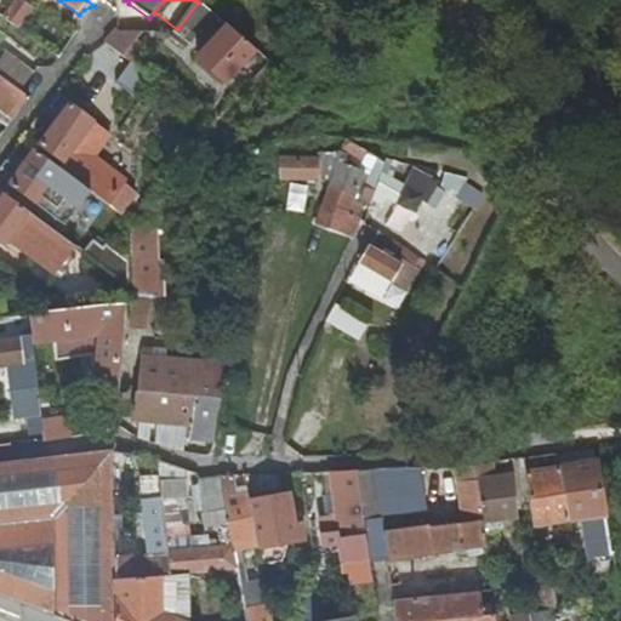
[(20,1),(5,21),(18,30),(33,11),(20,1)]
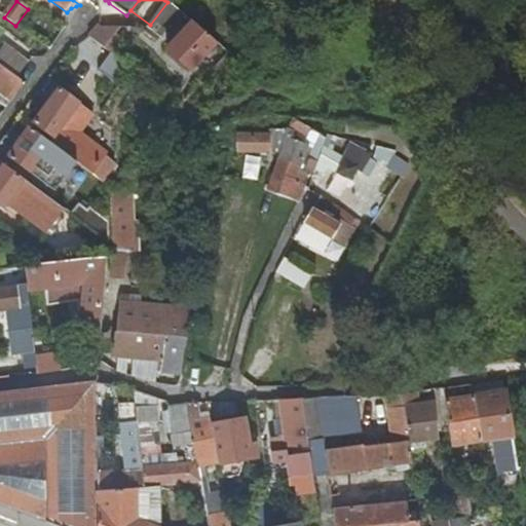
[(159,39),(180,12),(167,2),(150,25),(147,29),(159,39)]
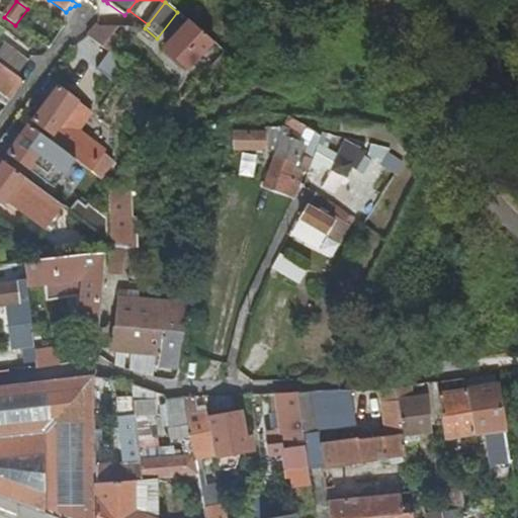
[(190,73),(214,46),(190,24),(166,51),(190,73)]
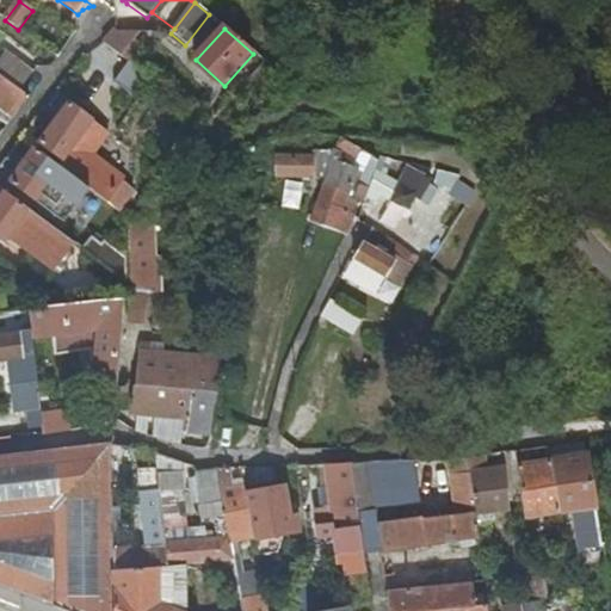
[(135,42),(142,34),(115,34),(111,41),(104,45),(136,68),(148,51),(135,42)]
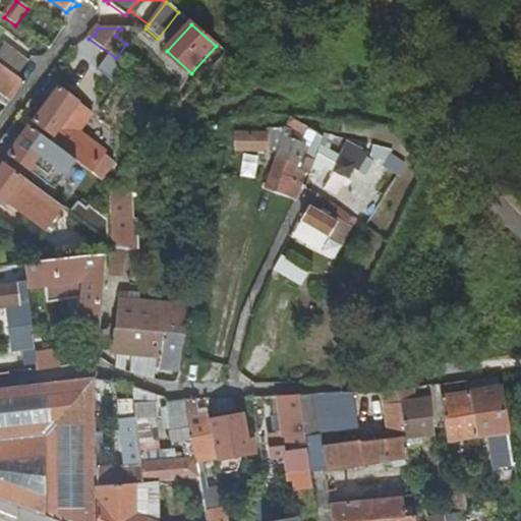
[(7,45),(0,53),(0,65),(19,80),(33,64),(7,45)]
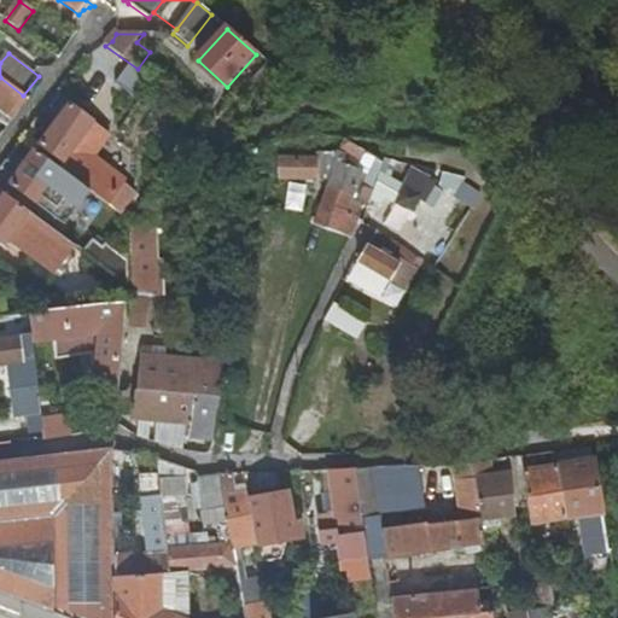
[(115,82),(133,95),(146,77),(128,64),(115,82)]
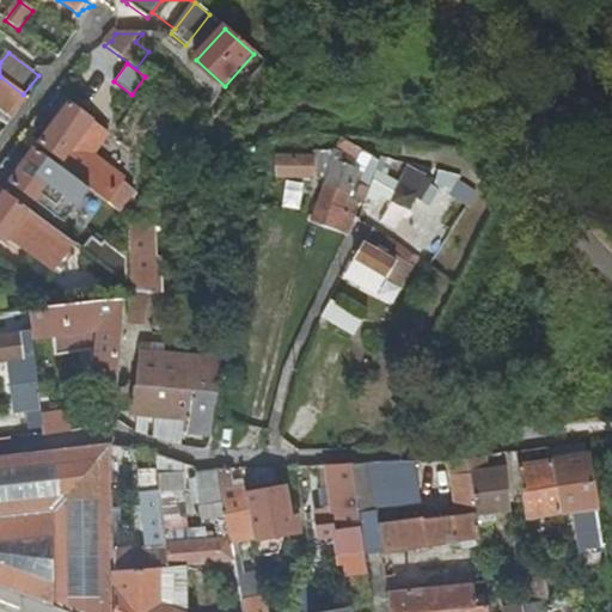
[(0,108),(16,121),(31,101),(23,95),(0,77),(0,108)]
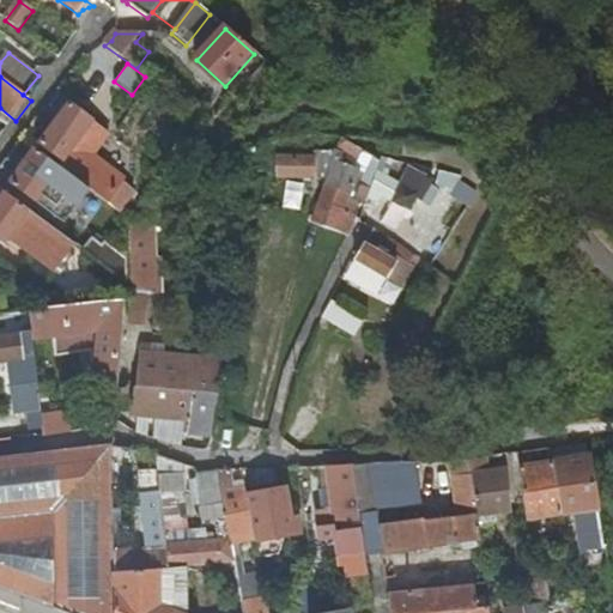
[(64,164),(60,169),(78,182),(108,206),(123,187),(96,165),(103,152),(98,150),(102,145),(97,141),(101,135),(87,127),(91,121),(70,105),(56,123),(40,145),(64,164)]
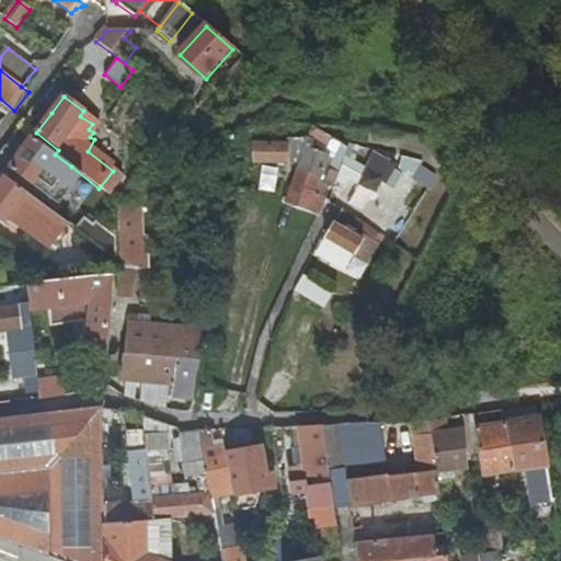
[(305,147),(309,148),(325,156),(332,140),(313,130),(305,147)]
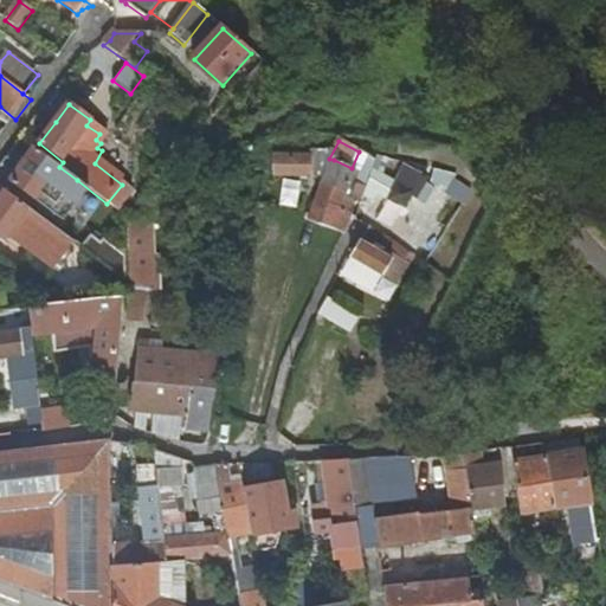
[(57,206),(77,180),(59,167),(37,149),(23,168),(13,182),(51,208),(53,204),(57,206)]
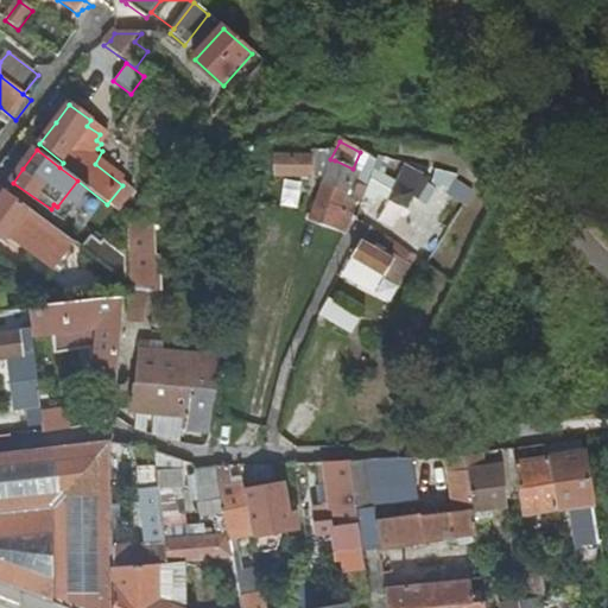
[(314,153),(312,160),(308,178),(322,179),(329,156),(314,153)]
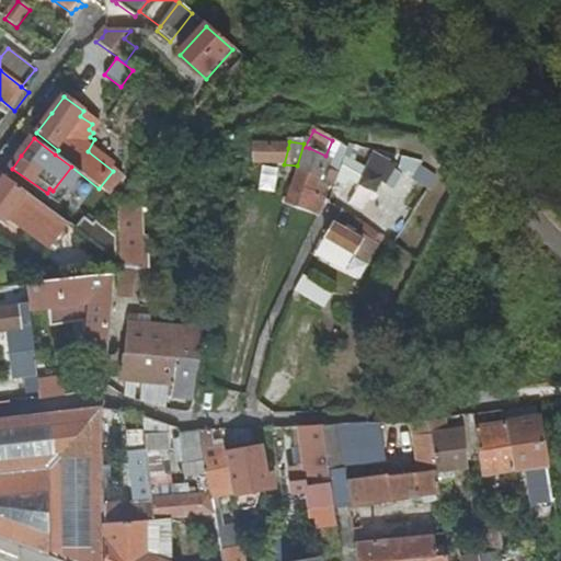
[(339,178),(350,148),(340,145),(329,173),(339,178)]
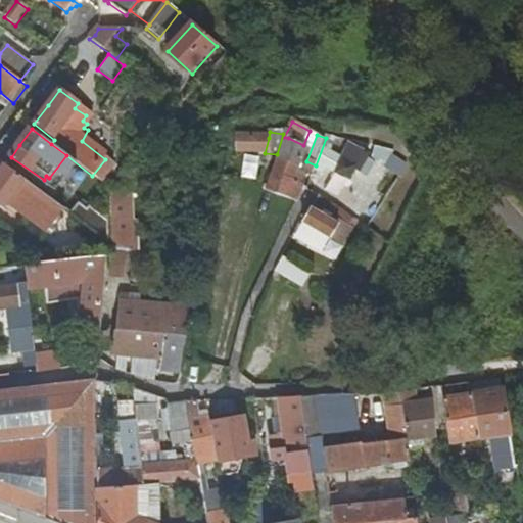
[(237,151),(265,153),(269,138),(238,136),(237,151)]
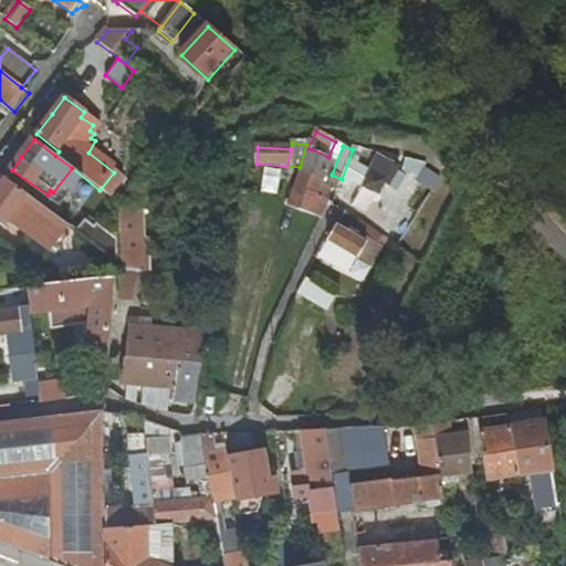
[(306,167),(325,174),(331,158),(328,157),(312,149),(305,166),(306,167)]
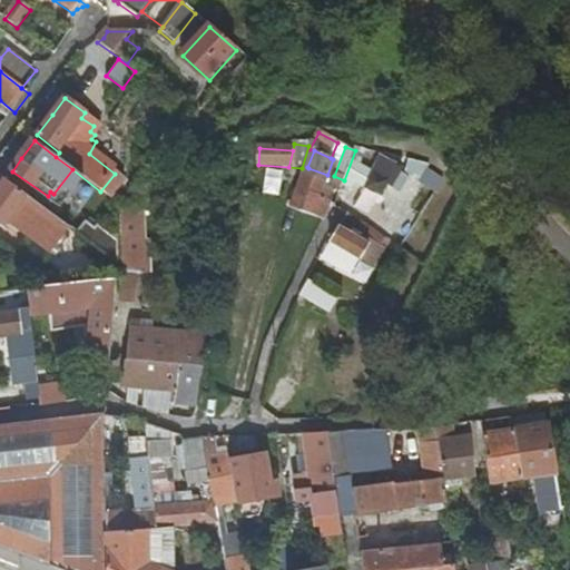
[(390,182),(397,167),(382,158),(373,174),(390,182)]
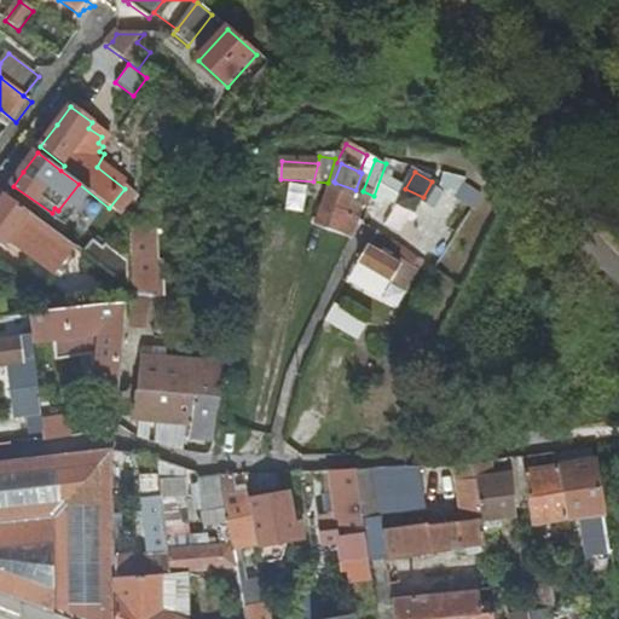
[(414,214),(423,197),(405,189),(386,178),(376,195),(414,214)]
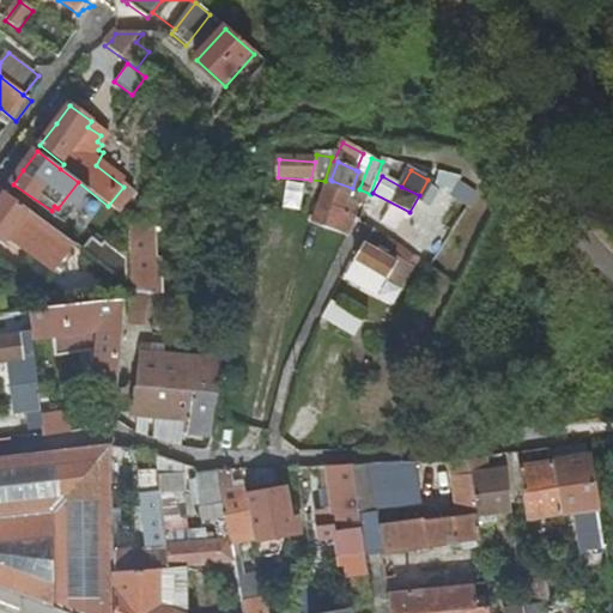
[(353,188),(352,188),(332,181),(328,189),(350,196),(353,188)]
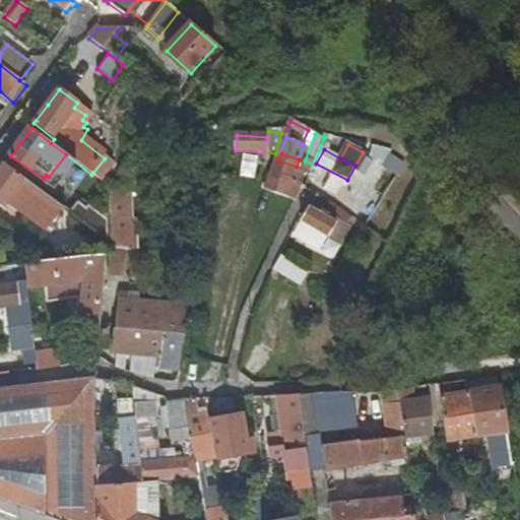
[(297,167),(278,160),(266,190),(297,201),(303,186),(291,181),(297,167)]
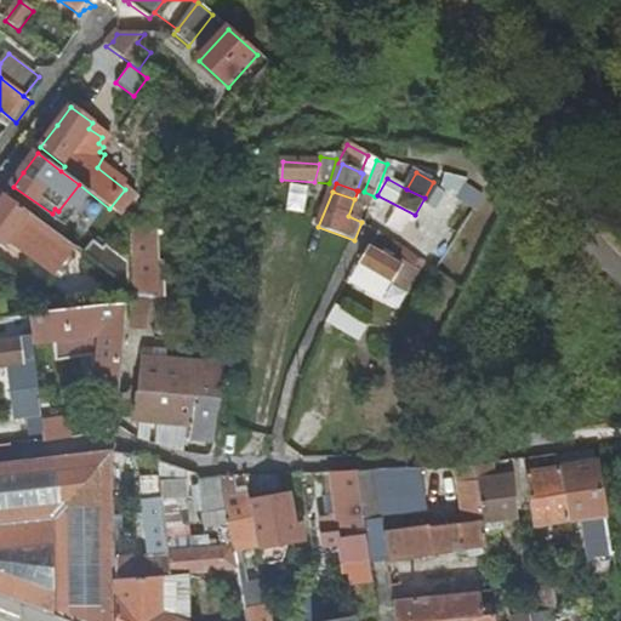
[(60,237),(5,197),(0,203),(0,244),(5,249),(9,244),(38,266),(60,237)]
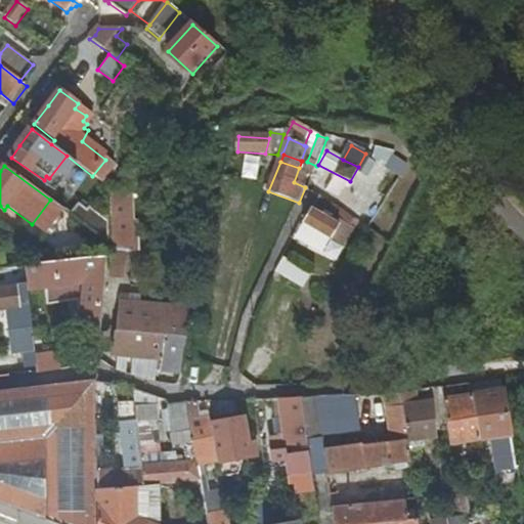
[(344,248),(357,220),(320,194),(302,223),(344,248)]
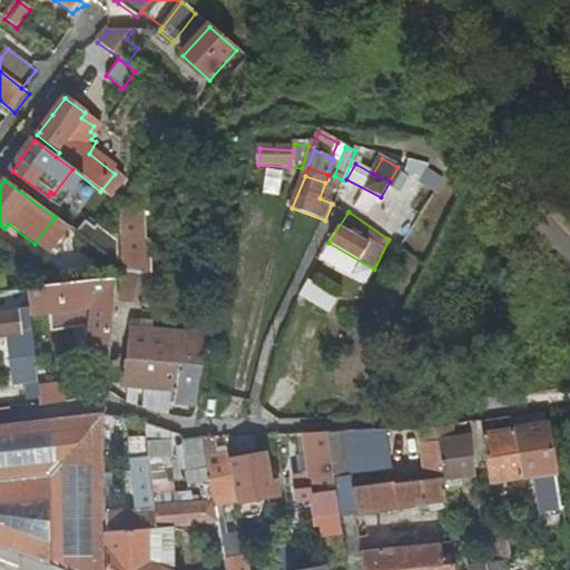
[(87,220),(77,234),(119,266),(119,242),(100,228),(99,231),(87,220)]
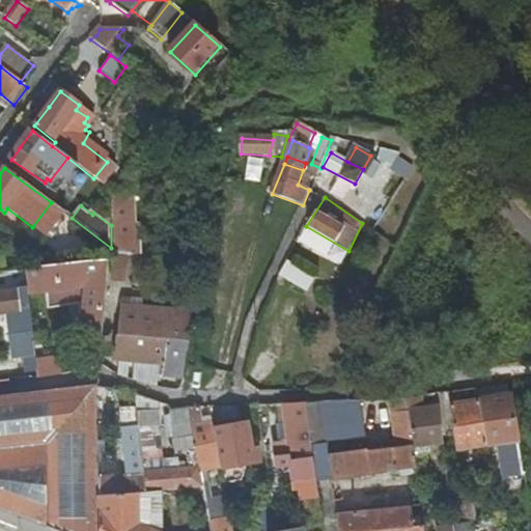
[(116,215),(115,226),(131,226),(131,250),(136,249),(136,215),(116,215)]
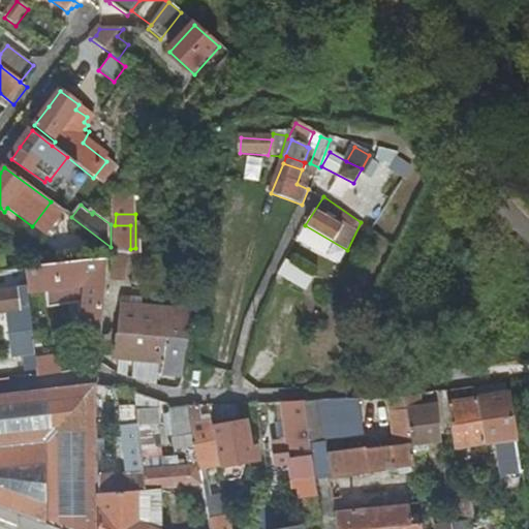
[(126,284),(130,249),(130,225),(115,225),(116,251),(113,282),(126,284)]
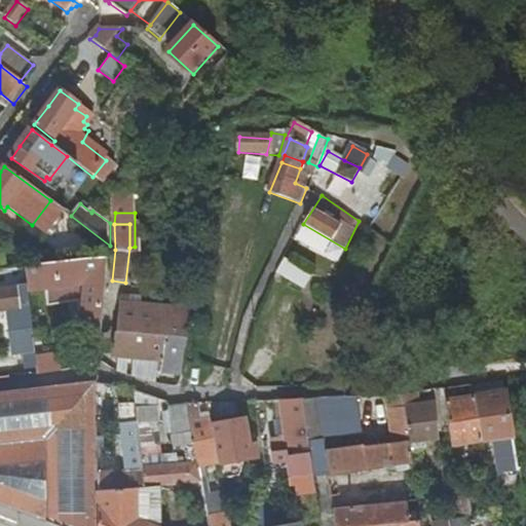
[(71,243),(60,262),(62,263),(89,260),(84,251),(71,243)]
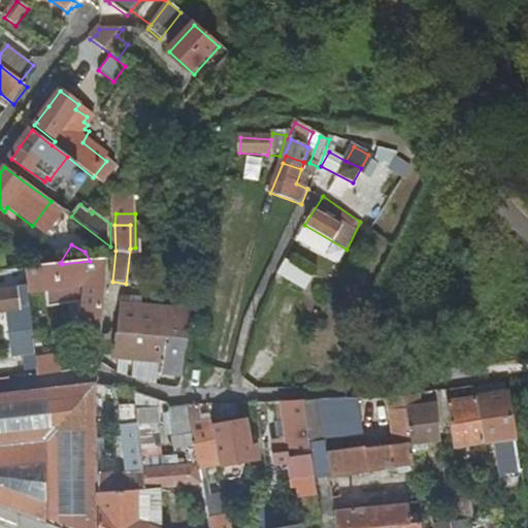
[(0,256),(0,271),(9,270),(7,255),(0,256)]
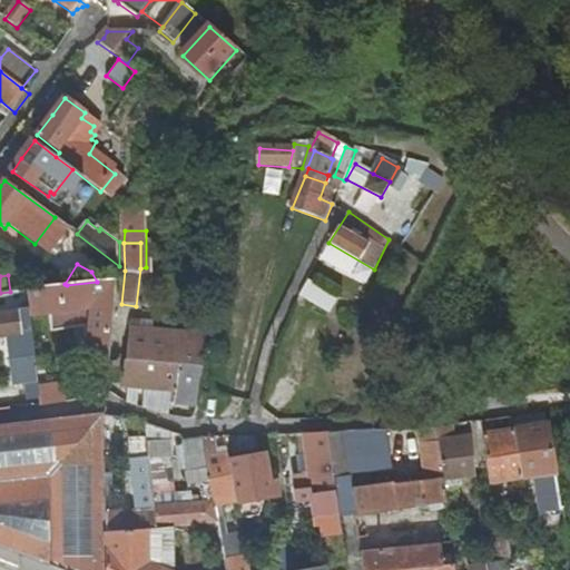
[(30,318),(116,308),(118,279),(97,282),(67,285),(27,291),(28,303),(30,318)]
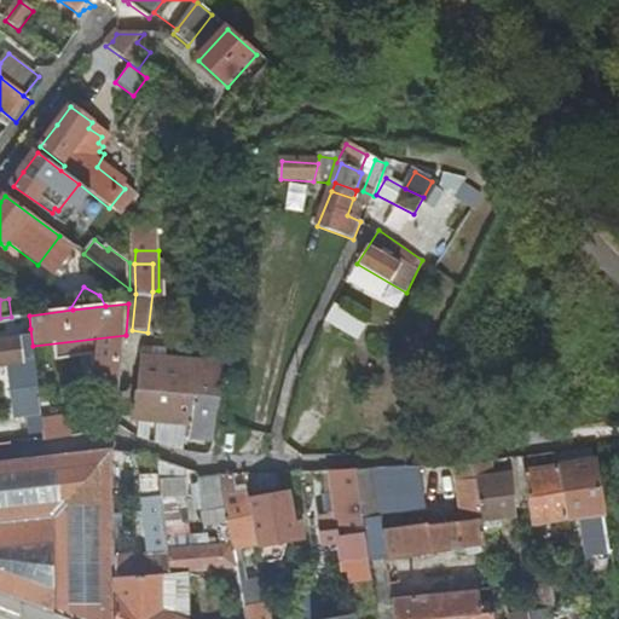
[(359,340),(369,324),(343,311),(335,327),(359,340)]
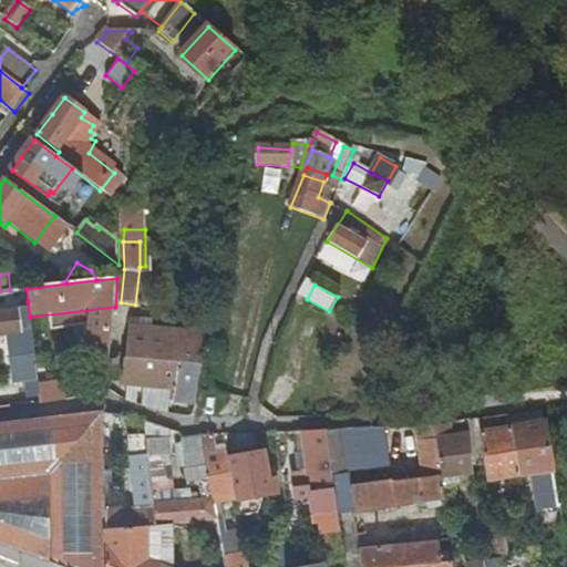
[(13,302),(28,301),(27,289),(11,290),(13,302)]
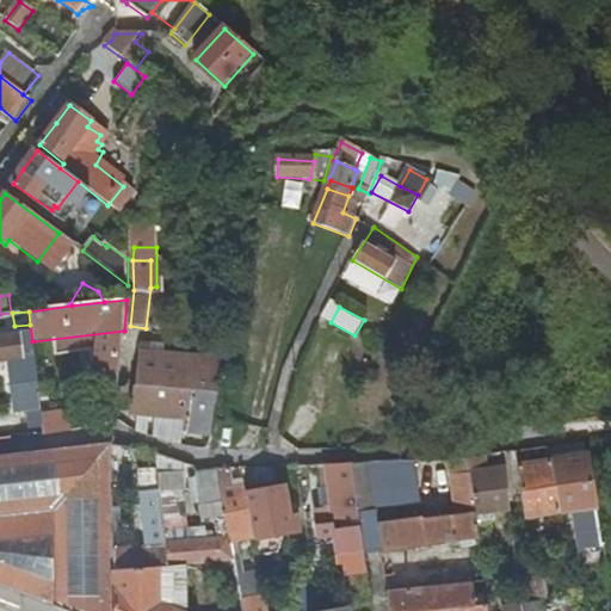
[(0,363),(23,360),(19,334),(5,337),(5,329),(0,328),(0,363)]
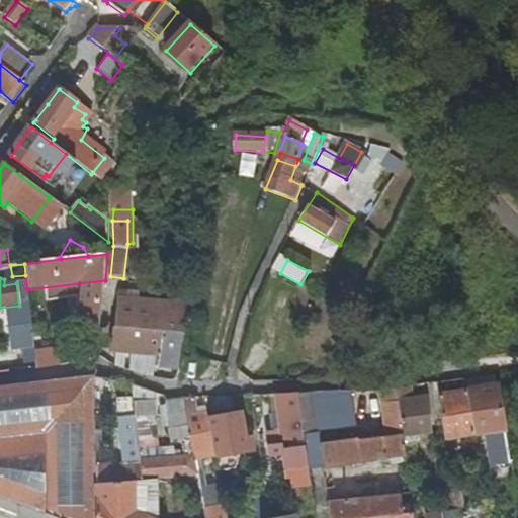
[(188,308),(119,298),(112,352),(159,358),(157,368),(178,369),(188,308)]
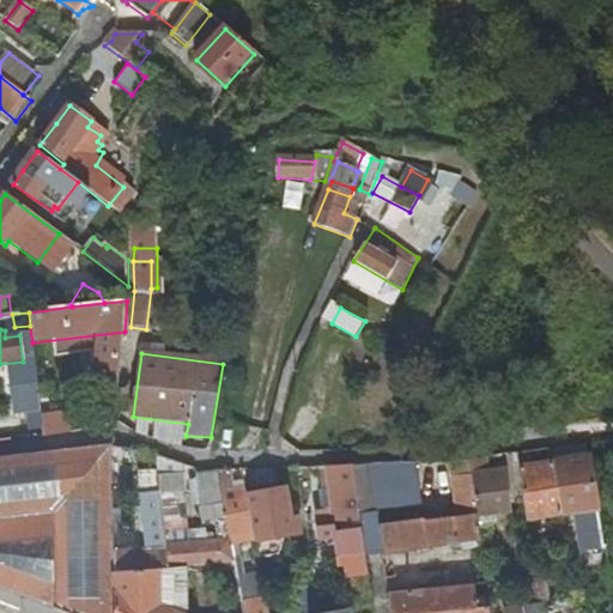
[(22,419),(42,418),(40,392),(38,386),(18,388),(22,419)]
